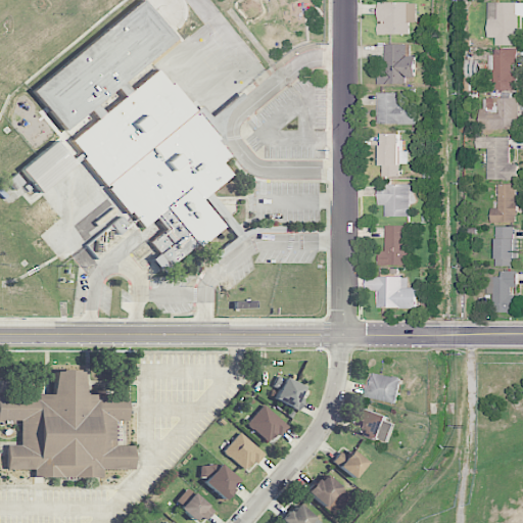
[(33,87),(73,142),(138,229),(154,218),(164,231),(149,242),(157,254),(150,258),(160,272),(221,227),(200,199),(231,177),(221,162),(228,156),(215,138),(206,107),(193,110),(173,83),(169,84),(157,69),(131,90),(124,81),(176,42),(147,2),(33,87)]
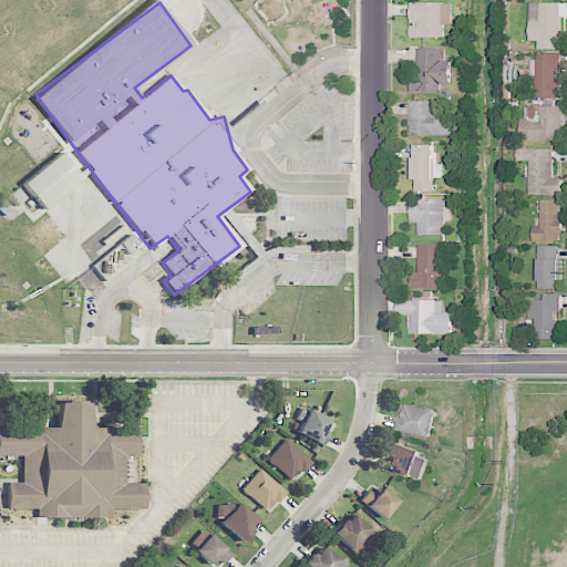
[(444,38),(444,23),(452,24),(452,2),(411,2),(410,24),(411,24),(410,37),(444,38)]
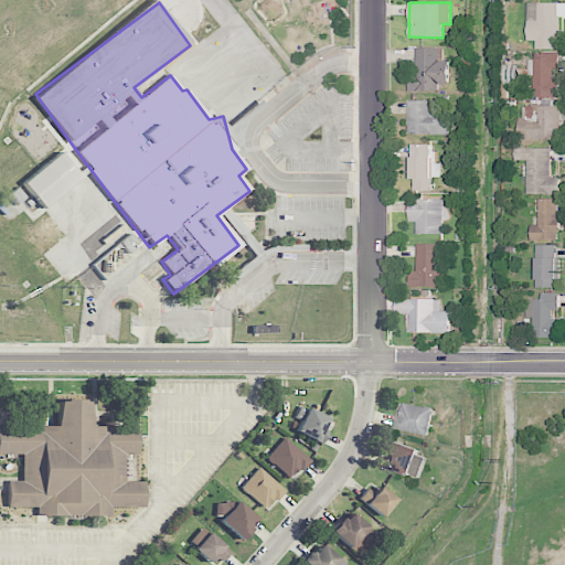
[(528,41),(535,41),(535,49),(560,49),(558,17),(564,16),(564,2),(528,2),(528,41)]
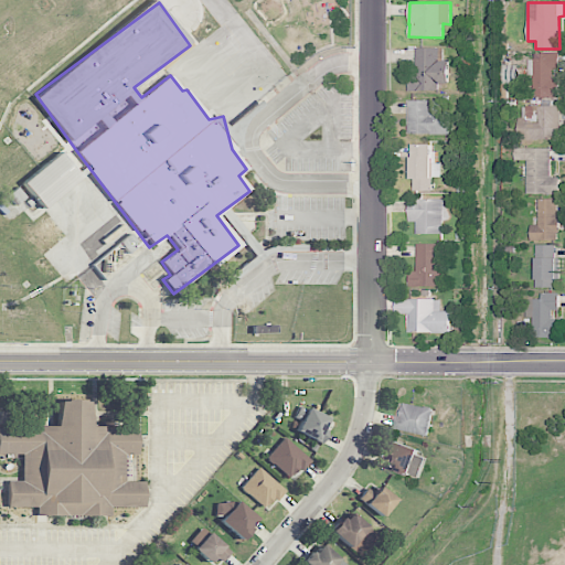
[(448,60),(440,60),(439,48),(415,48),(416,75),(408,75),(408,91),(440,91),(439,85),(449,85),(448,60)]
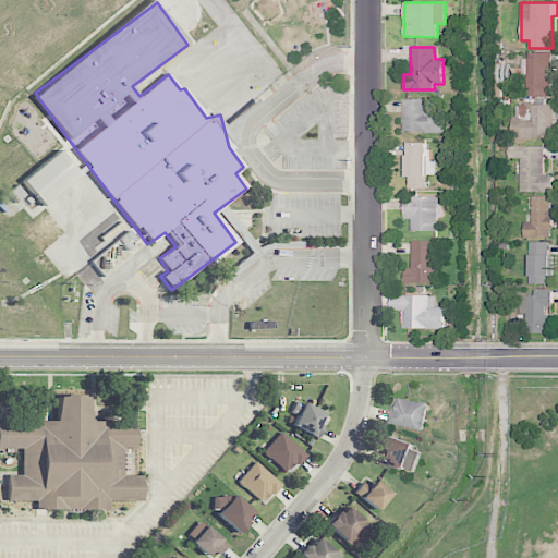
[(553,70),(553,52),(523,52),(523,73),(526,73),(526,96),(550,96),(550,70),(553,70)]
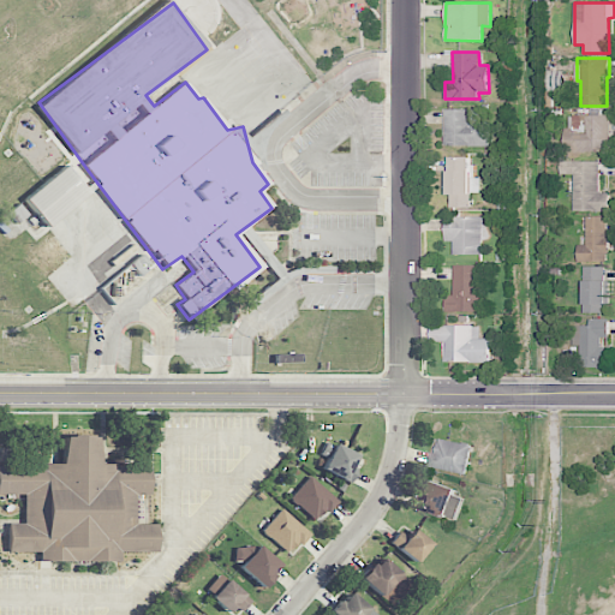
[(489,145),(490,123),(478,123),(478,109),(445,108),(443,145),(489,145)]
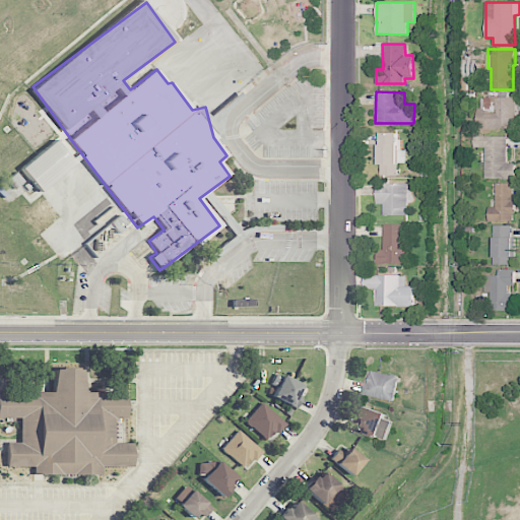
[(515,98),(481,98),(481,109),(475,109),(475,129),(515,128),(515,98)]
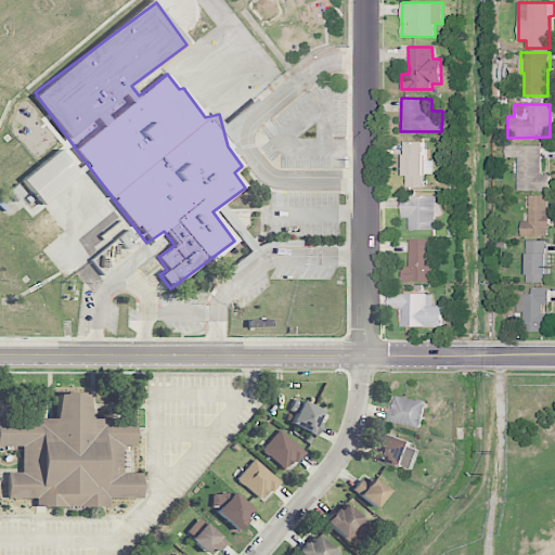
[(427,142),(403,141),(403,177),(407,177),(407,186),(425,188),(425,173),(434,173),(434,159),(427,159),(427,142)]
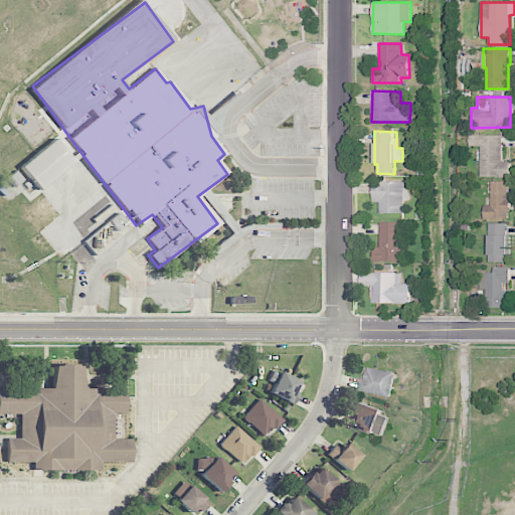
[(501,135),(468,135),(469,146),(480,146),(480,177),(510,176),(510,161),(501,162),(501,135)]
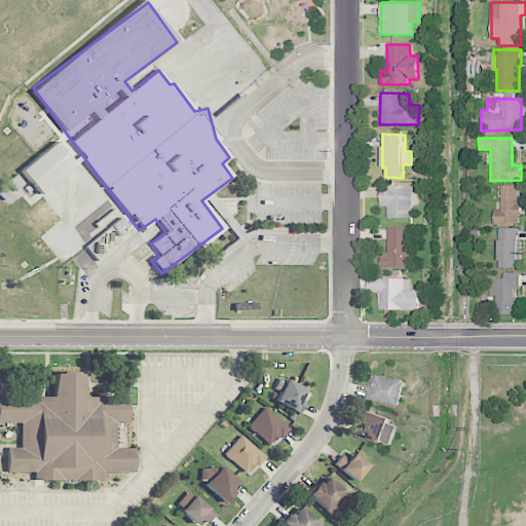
[(22,170),(41,194),(76,166),(57,142),(22,170)]
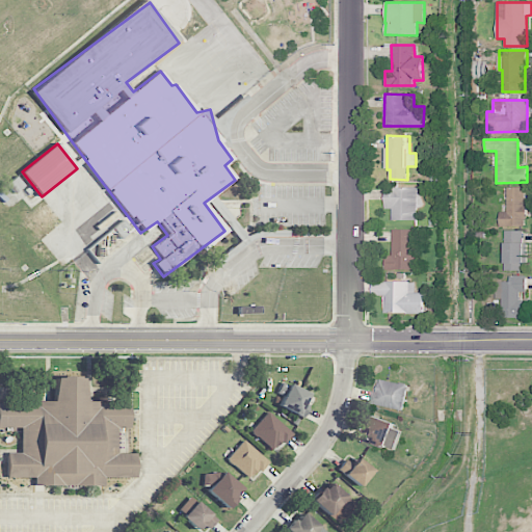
[(417,220),(418,187),(386,187),(384,208),(392,209),(392,219),(417,220)]
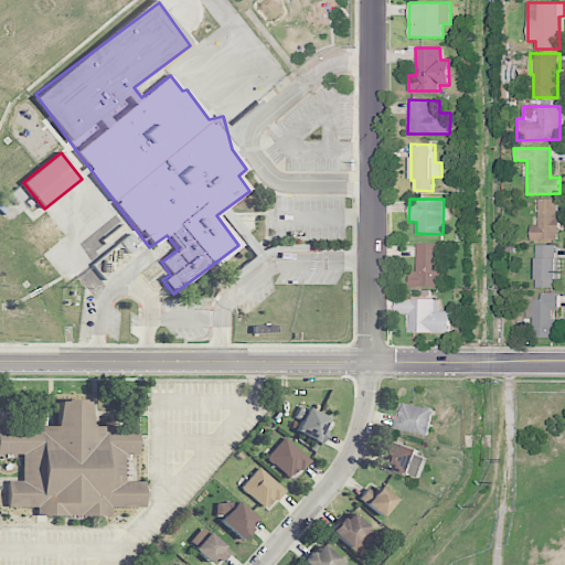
[(558,199),(537,199),(539,224),(530,225),(531,240),(556,240),(556,228),(558,228),(558,199)]
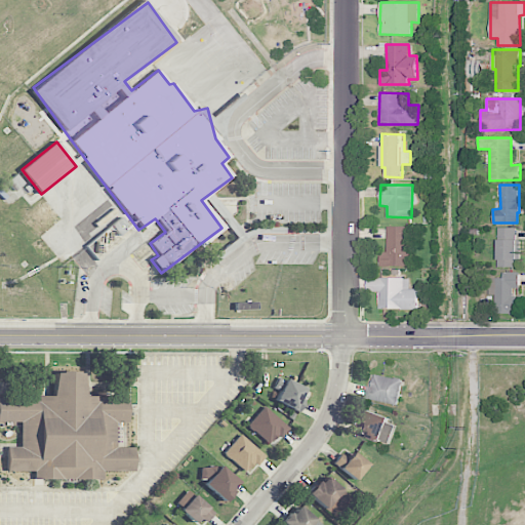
[(388,252),(380,252),(381,267),(409,266),(408,226),(387,227),(388,252)]
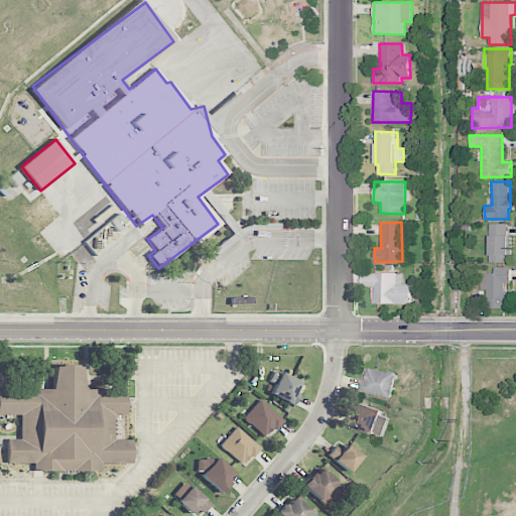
[(509,263),(510,224),(490,223),(489,262),(509,263)]
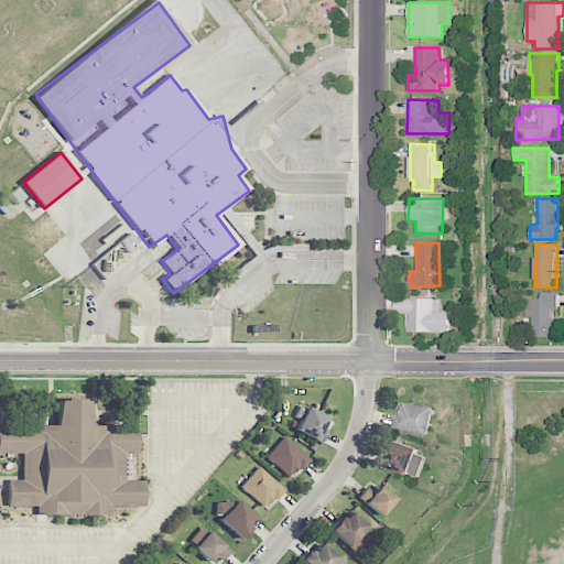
[(557,292),(541,292),(541,299),(524,299),(524,315),(532,315),(532,338),(557,337),(557,313),(559,313),(557,292)]
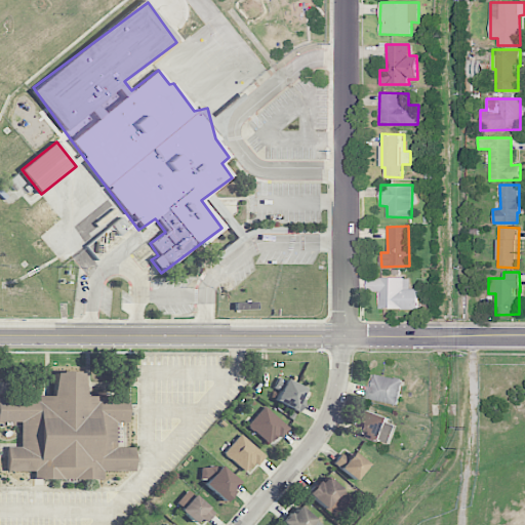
[(418,310),(418,288),(410,288),(410,278),(367,278),(367,291),(379,291),(379,309),(418,310)]
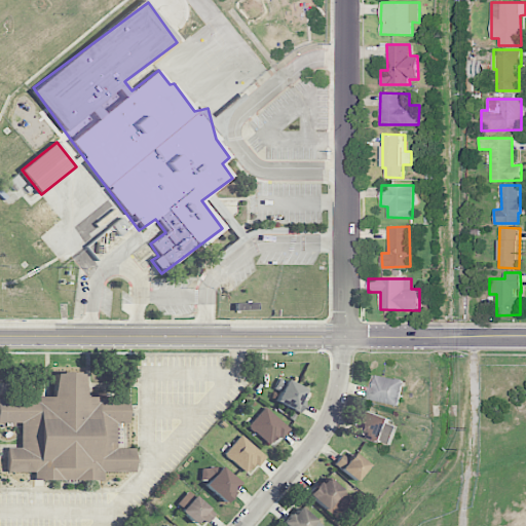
[(0,399),(0,423),(21,423),(21,448),(6,448),(7,473),(34,473),(35,481),(103,480),(103,473),(134,473),(134,448),(116,449),(115,423),(127,423),(127,398),(83,399),(83,373),(52,373),(53,398),(0,399)]
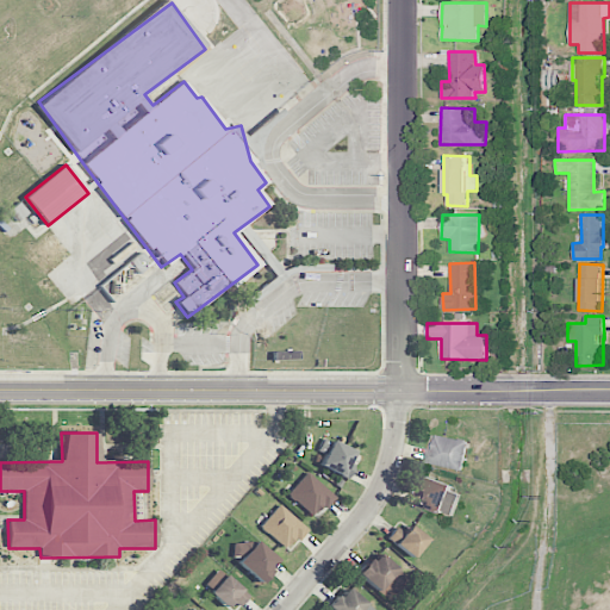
[(425,465),(464,470),(467,440),(435,435),(434,448),(427,448),(425,465)]
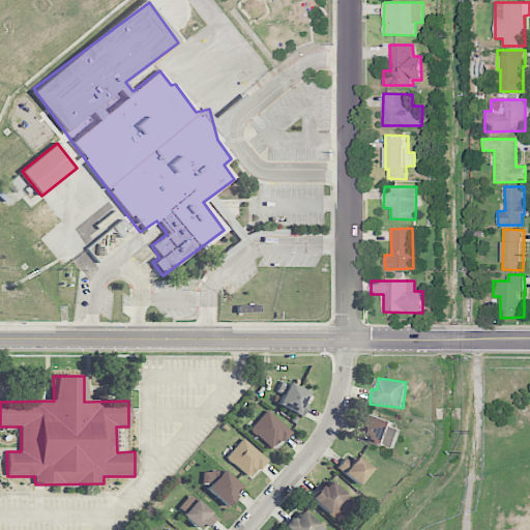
[(283,393),(277,405),(300,415),(311,393),(282,381),(276,390),(283,393)]
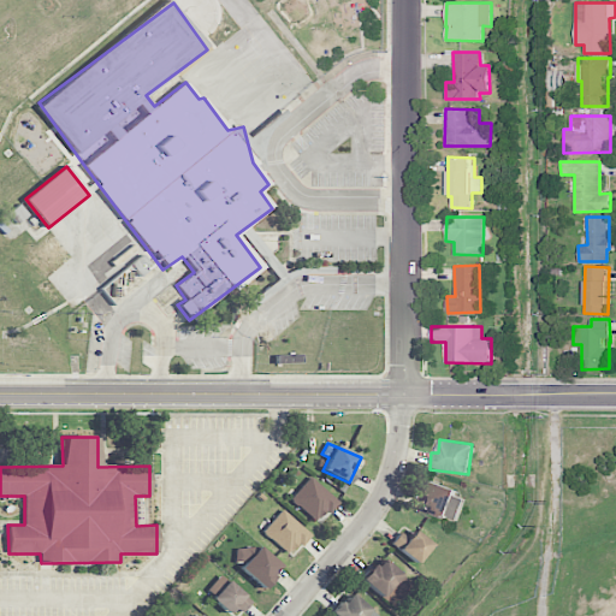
[(338,502),(311,477),(290,499),(317,523),(338,502)]
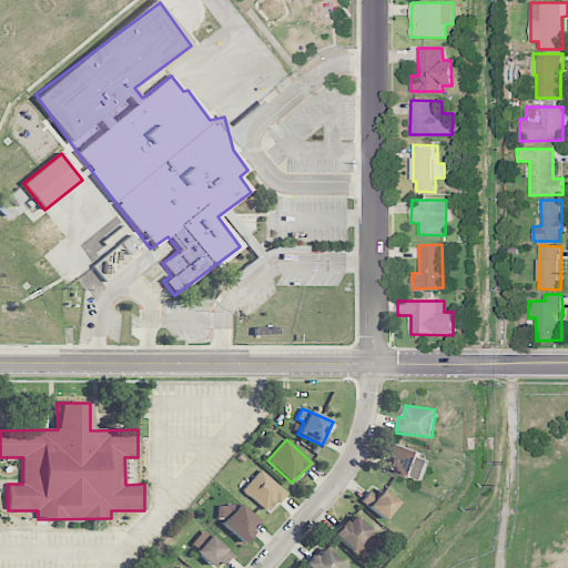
[(422,452),(391,440),(385,457),(389,458),(385,467),(422,480),(429,460),(421,457),(422,452)]
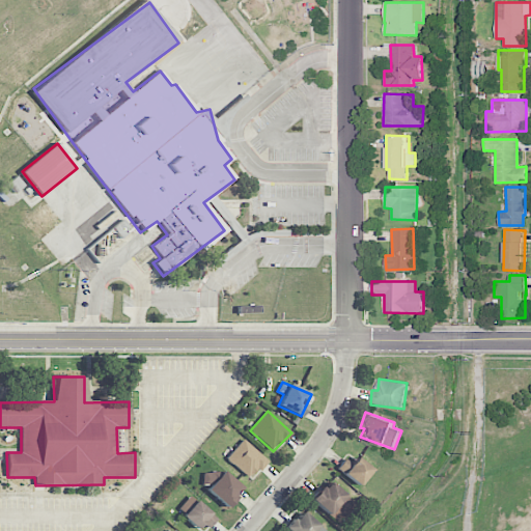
[(267,459),(244,440),(226,458),(249,479),(267,459)]
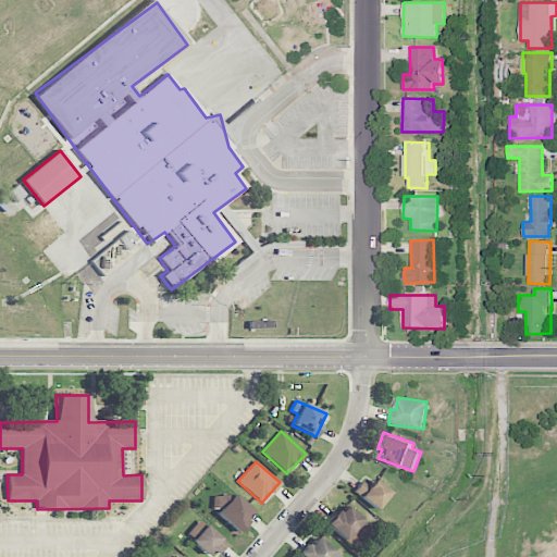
[(375,510),(390,493),(373,480),(368,486),(361,481),(353,492),(375,510)]
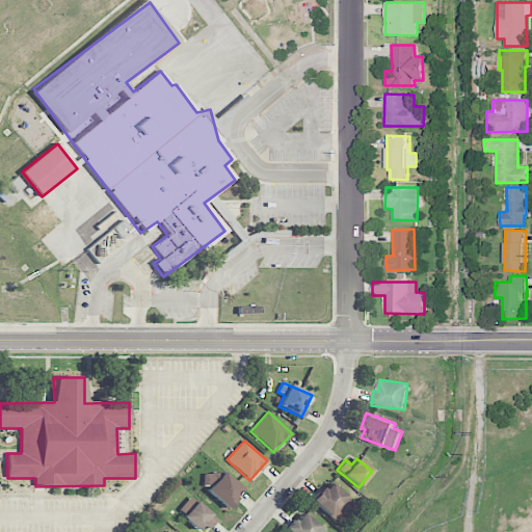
[(201,483),(227,508),(243,491),(216,467),(201,483)]
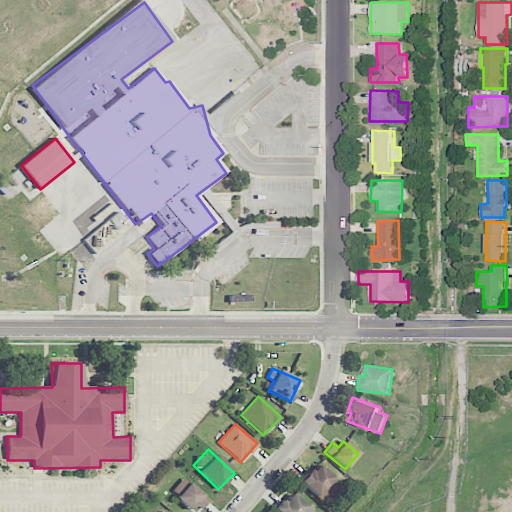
[(325,504),(342,486),(317,463),(300,482),(325,504)]
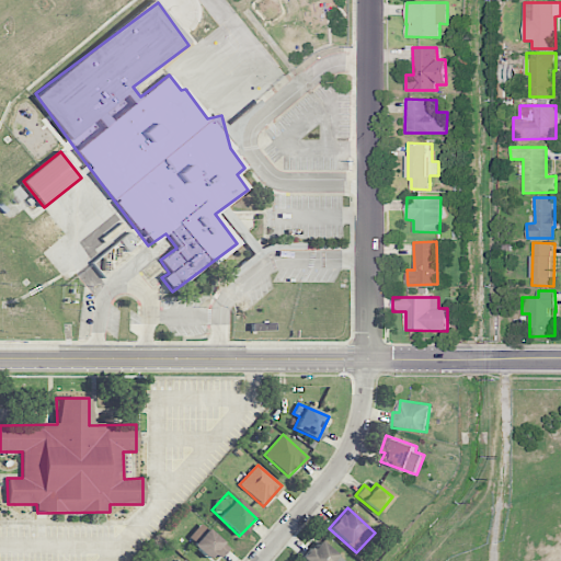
[(214,552),(219,558),(229,549),(202,523),(187,539),(208,559),(214,552)]
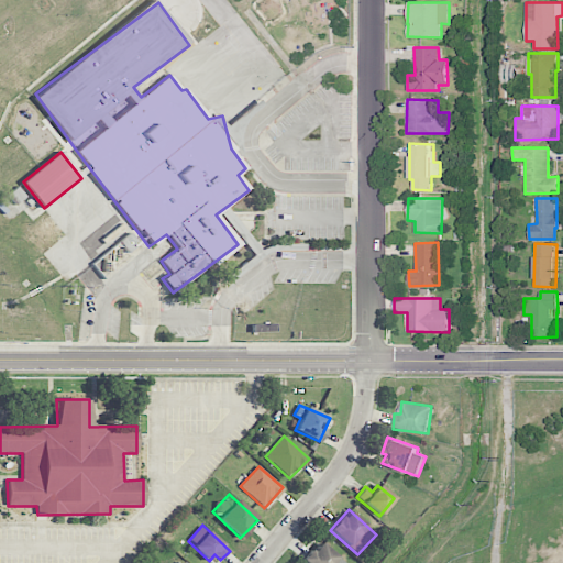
[(304,562),(345,562),(346,562),(318,542),(304,562)]
